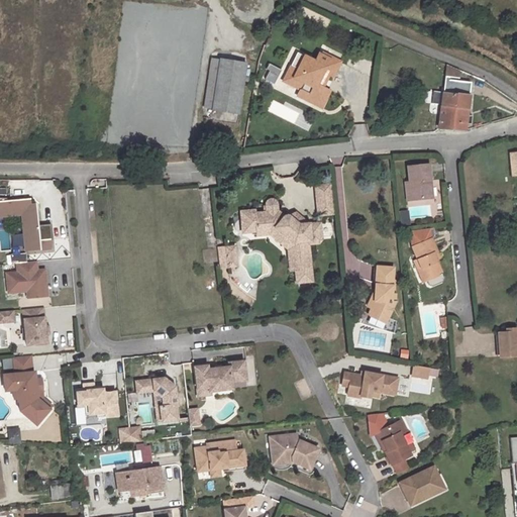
[(333,75),(339,61),(322,53),(317,63),(298,54),(292,66),(298,69),(294,78),(305,82),(302,89),(298,96),(323,108),(331,89),(322,85),(318,83),(324,71),(328,73),(333,75)]
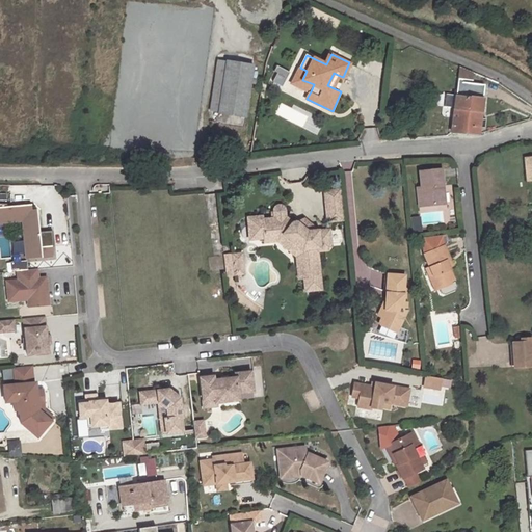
[(253,64),(224,61),(218,114),(246,117),(253,64)]
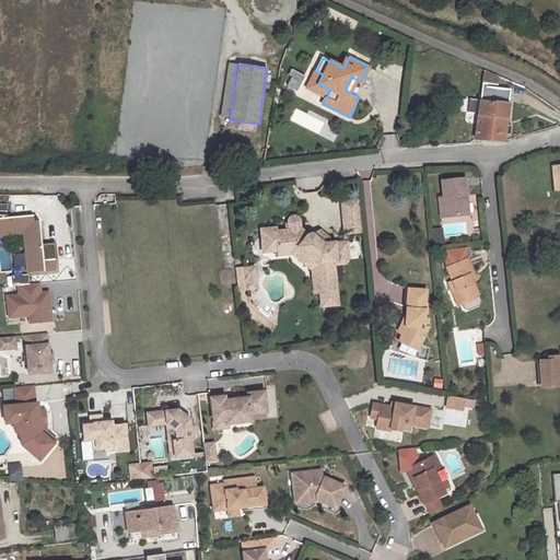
[(307,73),(298,68),(293,79),(303,83),(307,73)]
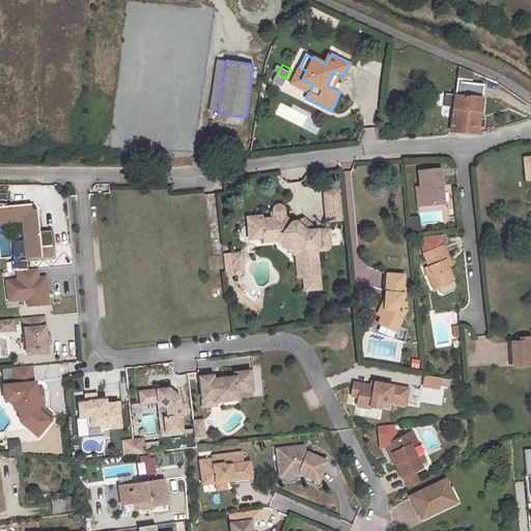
[(306,71),(300,67),(292,84),(299,87),(310,91),(313,84),(302,80),(306,71)]
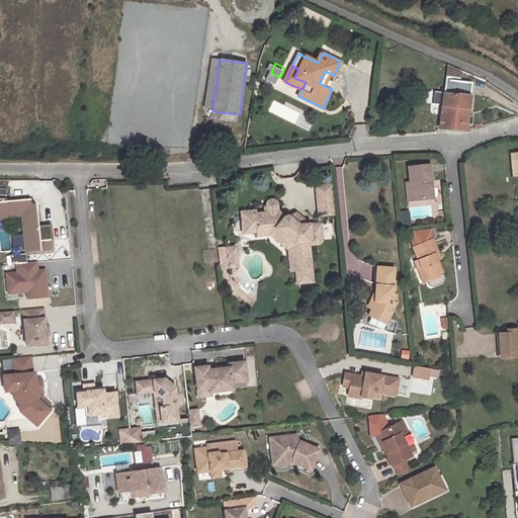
[(458,77),(459,71),(447,66),(445,76),(458,77)]
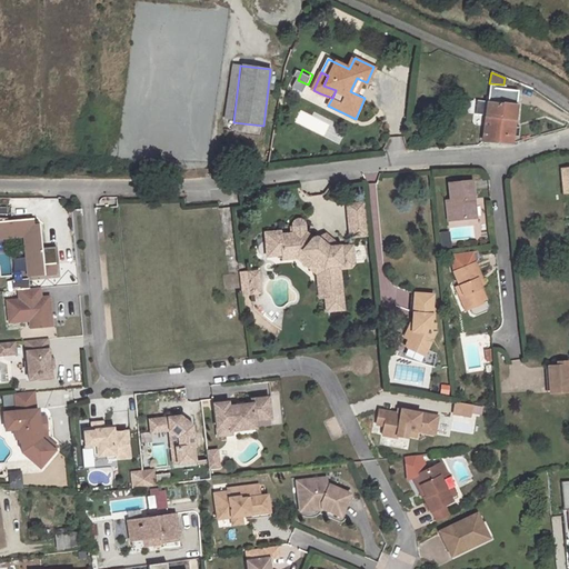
[(355,93),(361,80),(357,78),(350,91),(355,93)]
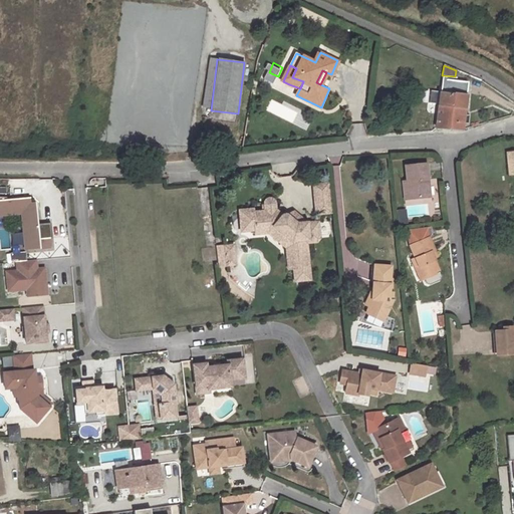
[(440,92),(440,103),(436,126),(461,129),(462,121),(468,122),(468,113),(463,113),(467,82),(442,79),(440,92)]
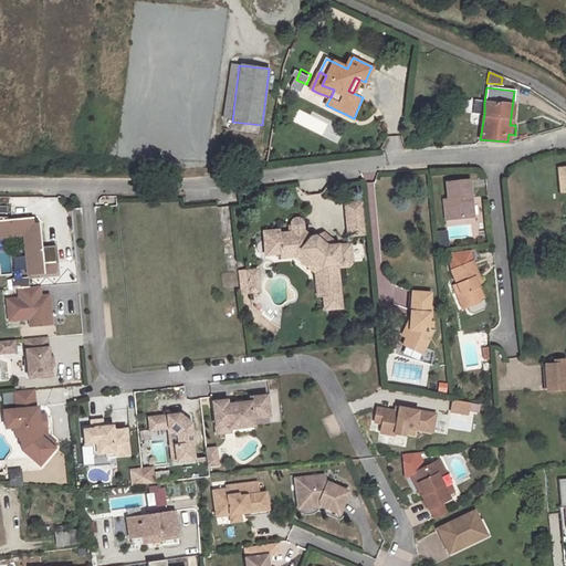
[(472,113),(484,114),(484,102),(473,101),(472,113)]
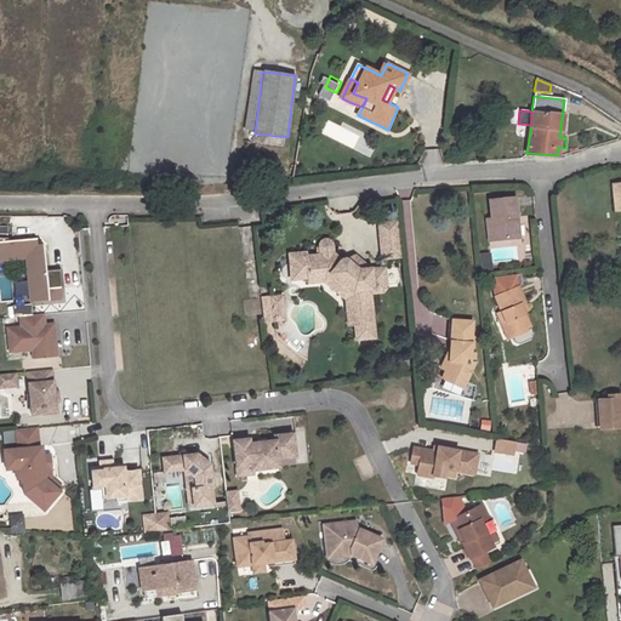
[(512,218),(518,217),(516,199),(490,201),(491,220),(486,220),(489,241),(513,239),(512,218)]
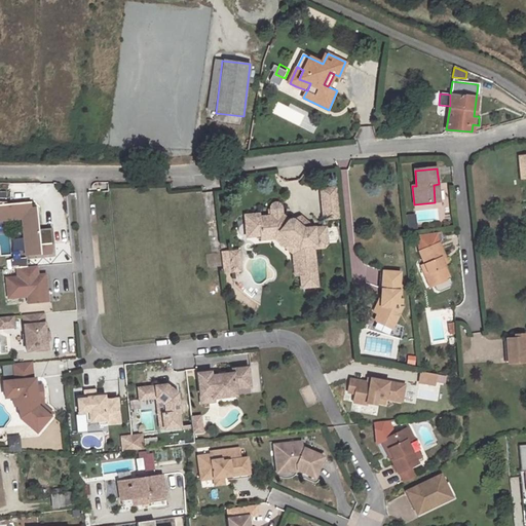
[(329,219),(341,218),(337,187),(321,189),(324,220),(329,219)]
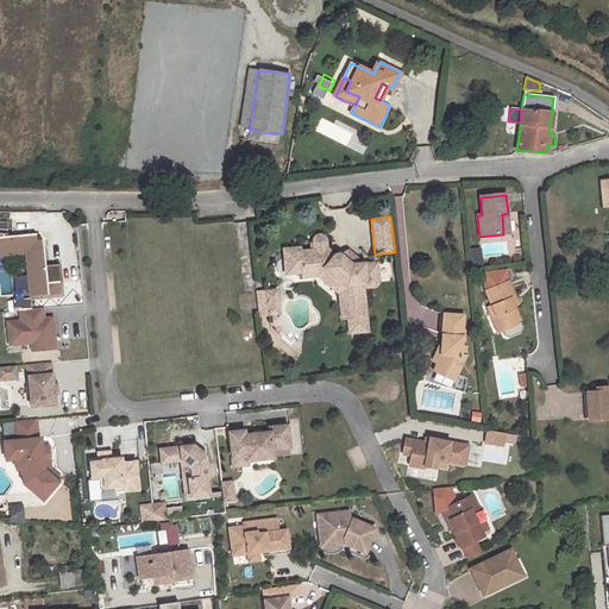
[(0,253),(25,252),(30,295),(60,293),(58,282),(61,281),(60,263),(44,265),(42,239),(36,239),(36,233),(7,236),(7,233),(0,232),(0,253)]
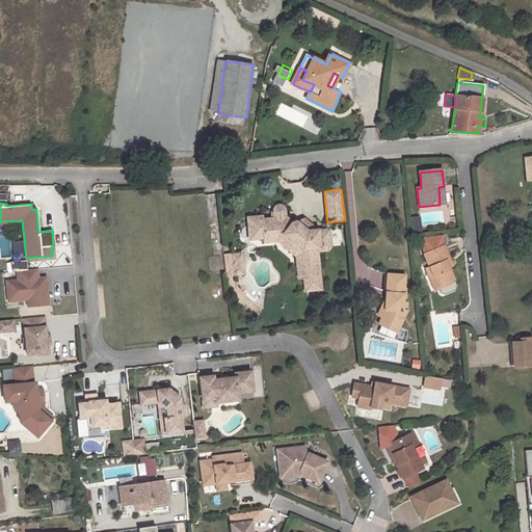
[(304,278),(306,291),(322,289),(318,251),(328,250),(331,246),(329,230),(325,230),(318,231),(312,225),(308,231),(297,222),(296,221),(294,221),(293,222),(286,217),(285,209),(285,208),(284,207),(282,205),(281,205),(278,205),(277,205),(276,206),(275,207),(274,209),(274,211),(274,218),(263,219),(263,216),(248,217),(250,239),(265,238),(265,242),(278,240),(284,234),(302,250),(303,266),(297,266),(299,280),(304,278)]
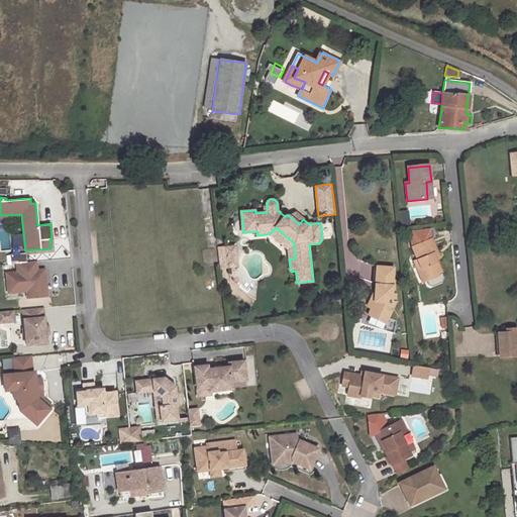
[(433,229),(410,231),(412,247),(417,261),(414,262),(417,270),(421,269),(426,281),(441,274),(435,260),(433,254),(436,252),(431,239),(434,238),(433,229)]
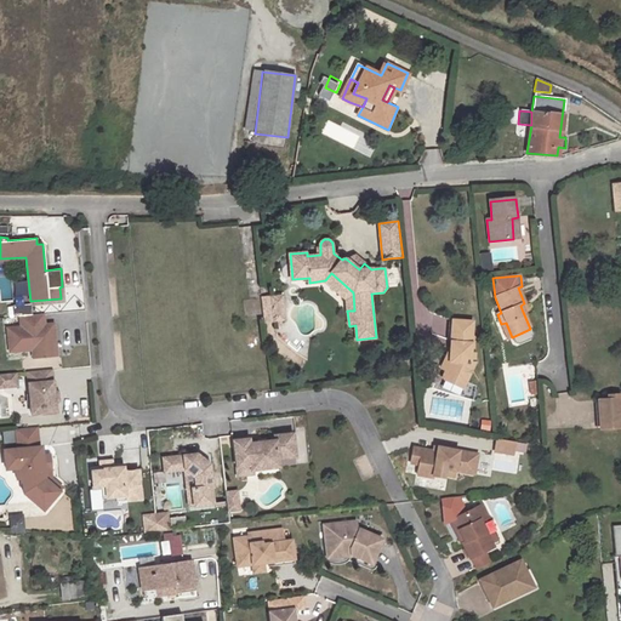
[(12,283),(13,297),(27,296),(27,283),(12,283)]
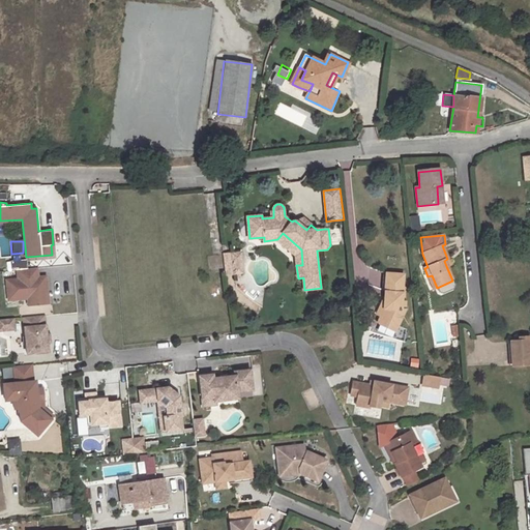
[(232,261),(233,273),(243,272),(241,253),(237,253),(238,259),(236,261),(232,261)]
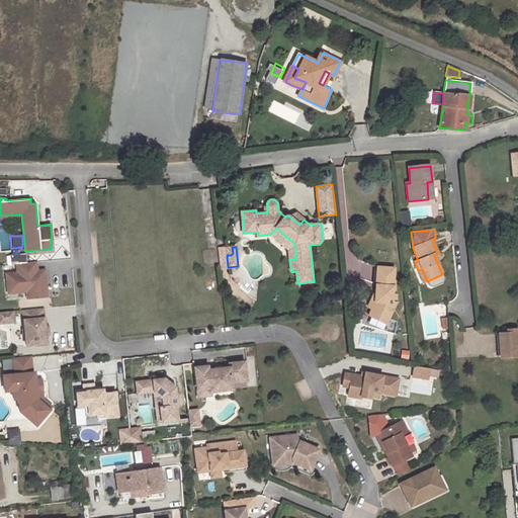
[(16,272),(5,273),(7,292),(26,291),(26,298),(40,296),(39,288),(46,287),(45,274),(36,274),(36,270),(35,261),(15,263),(16,272)]
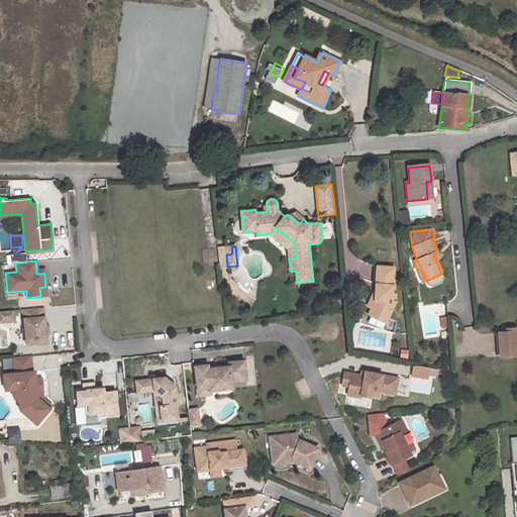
[(378,266),(376,286),(378,286),(378,291),(376,291),(376,293),(374,307),(372,313),(371,315),(371,317),(372,319),(373,321),(377,322),(379,317),(388,319),(394,303),(390,303),(391,294),(394,268),(378,266)]
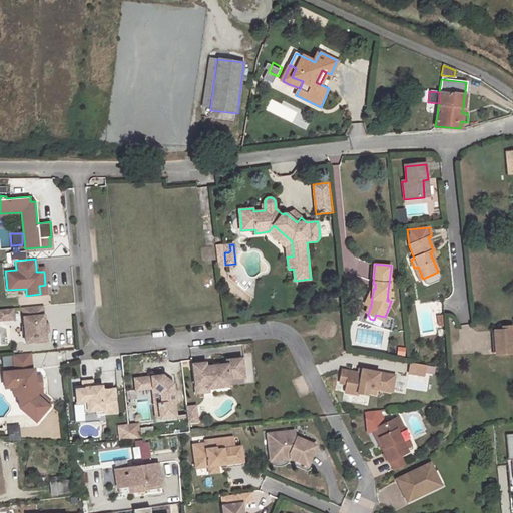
[(47,296),(24,298),(25,305),(48,303),(47,296)]
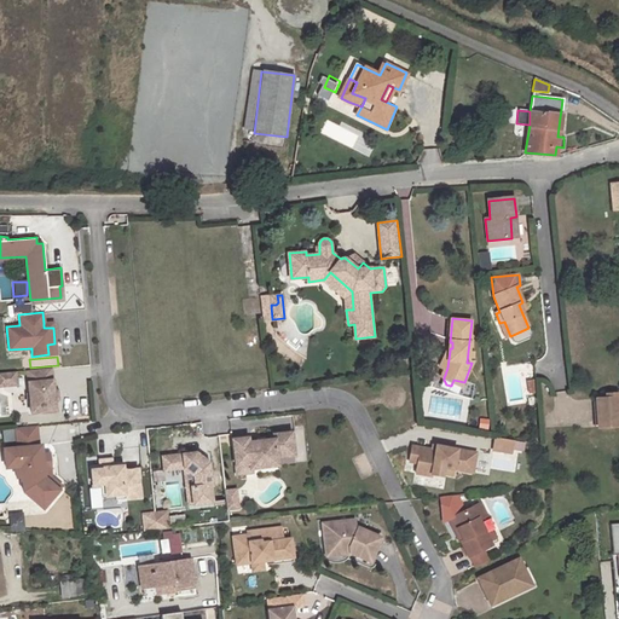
[(53,392),(51,368),(27,370),(30,412),(55,410),(53,399),(53,392)]
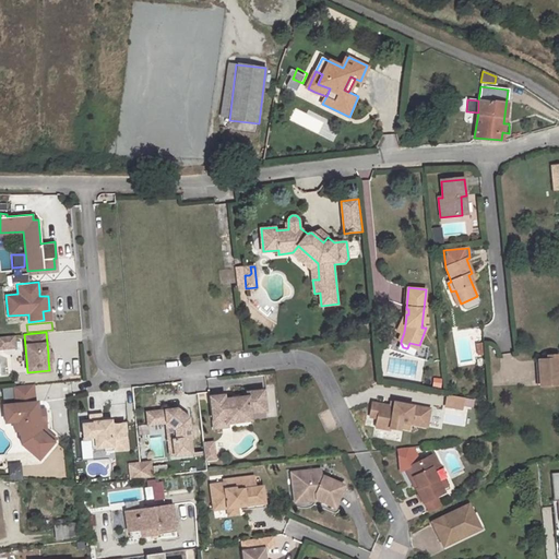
[(14,335),(0,335),(0,347),(15,347),(14,335)]
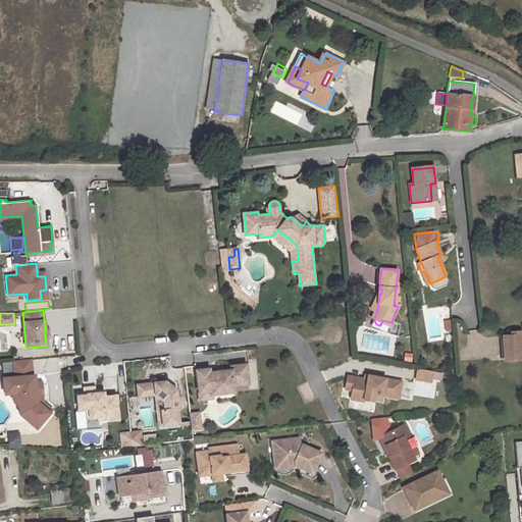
[(516,335),(512,335),(503,335),(505,360),(521,359),(521,350),(521,330),(516,331),(516,335)]
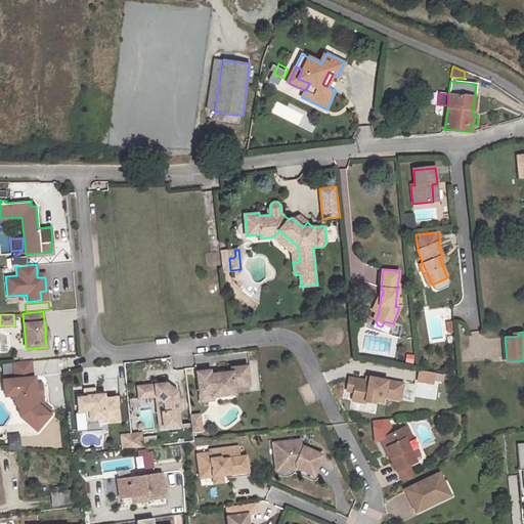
[(36,385),(35,377),(33,378),(31,361),(13,362),(14,380),(3,381),(4,397),(16,395),(17,407),(23,406),(24,415),(39,428),(52,412),(43,404),(42,397),(37,397),(36,385)]
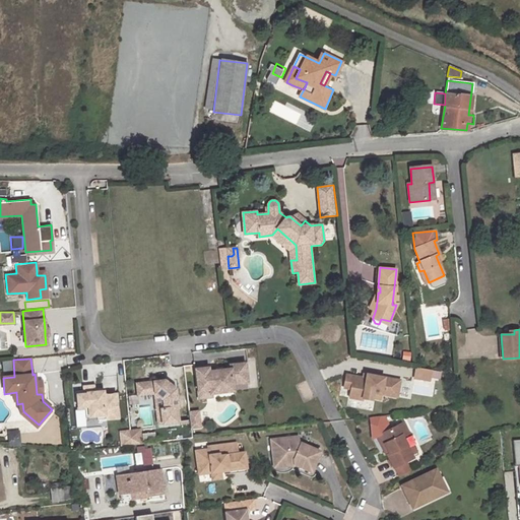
[(234,384),(248,383),(246,364),(231,366),(231,370),(209,372),(208,368),(196,370),(199,391),(210,390),(211,394),(234,391),(234,384)]
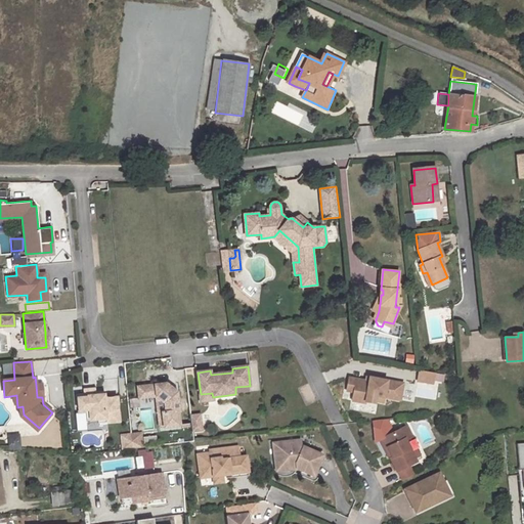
[(435,374),(420,370),(418,381),(433,383),(435,374)]
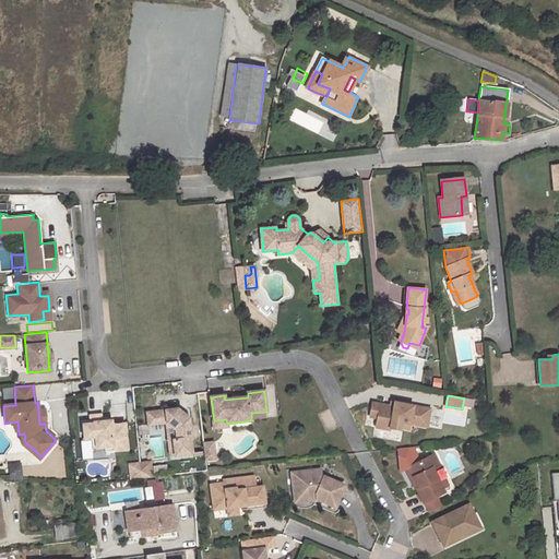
[(390,405),(372,402),(370,413),(377,415),(377,417),(376,423),(390,425),(390,428),(400,429),(400,427),(409,428),(411,423),(418,425),(421,406),(394,402),(393,405),(390,405)]
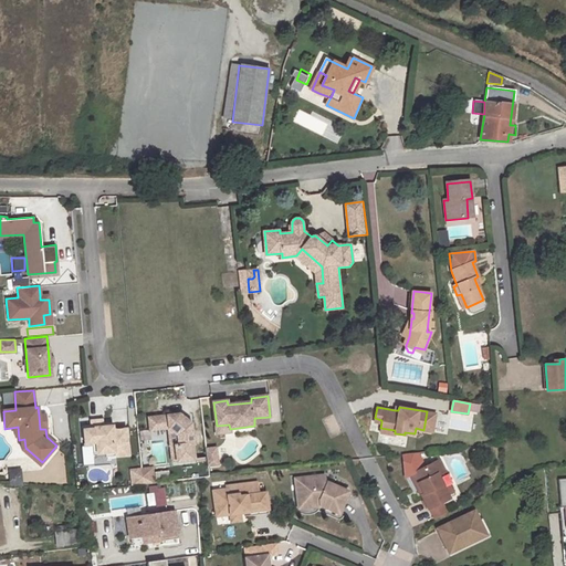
[(427,411),(423,430),(432,431),(436,413),(427,411)]
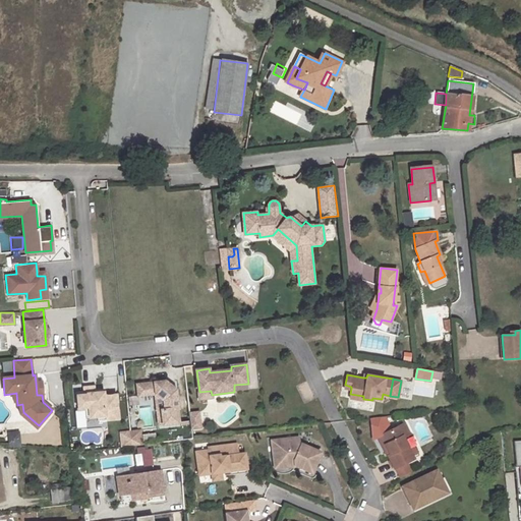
[(166,382),(137,385),(139,396),(156,394),(164,401),(165,409),(162,410),(164,424),(178,422),(177,408),(179,408),(178,398),(176,398),(174,388),(166,382)]
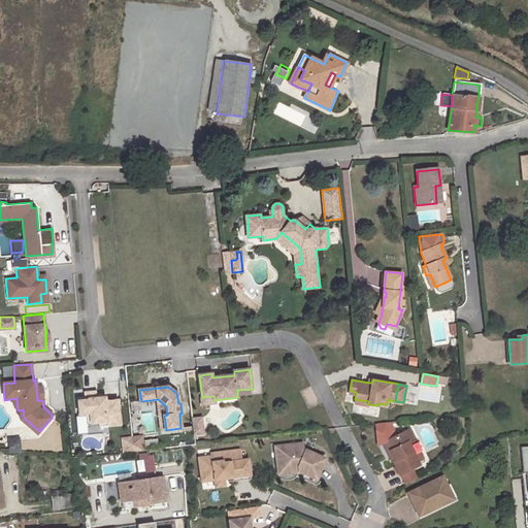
[(98,427),(120,425),(118,401),(105,402),(104,395),(94,396),(85,397),(85,398),(77,399),(79,417),(86,417),(87,425),(98,424),(98,427)]
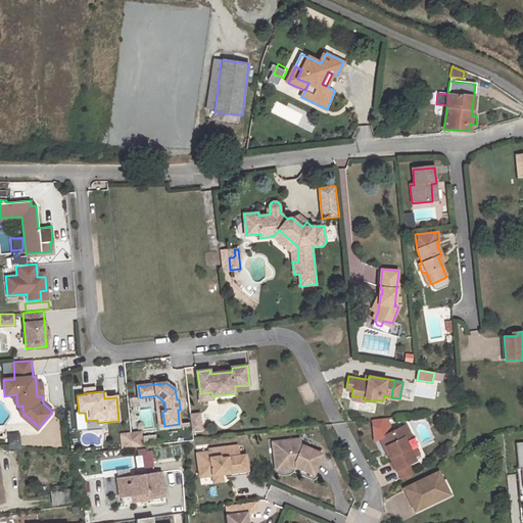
[(200,400),(212,399),(212,396),(211,392),(200,393),(200,400)]
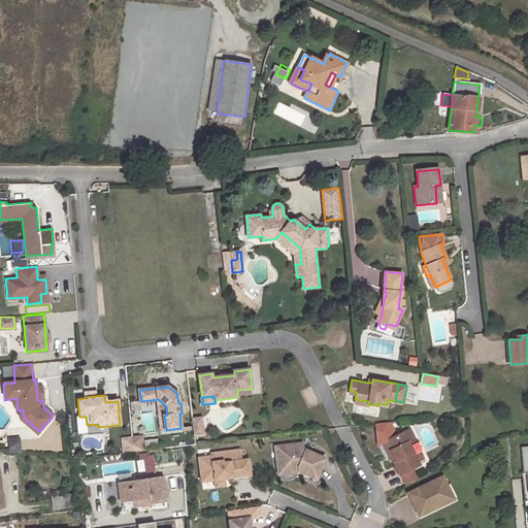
[(377,417),(380,408),(361,405),(359,414),(377,417)]
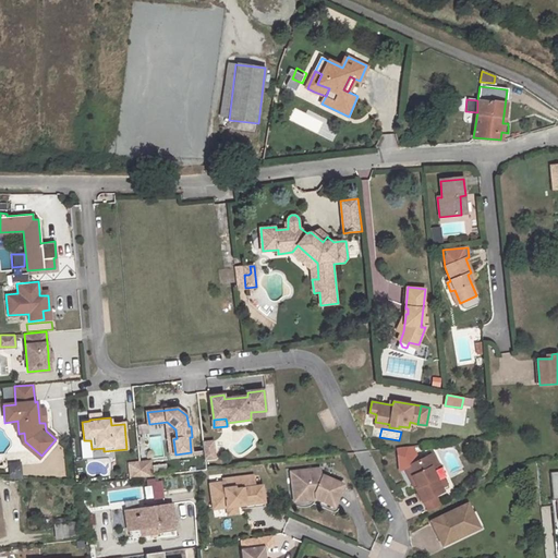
[(214,440),(204,441),(206,459),(216,458),(214,440)]
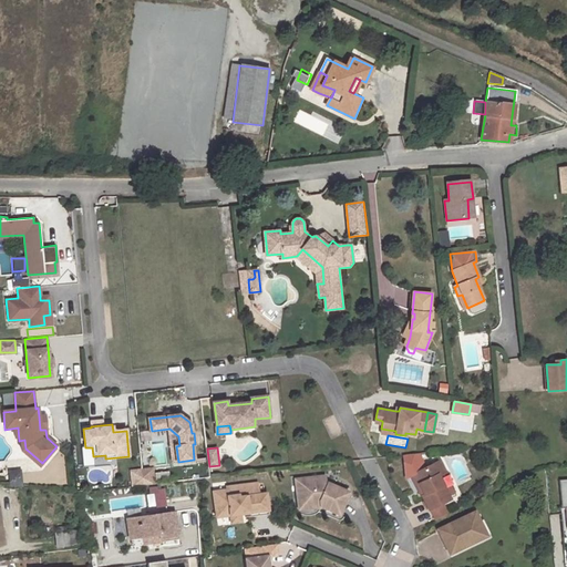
[(440,461),(433,464),(440,477),(447,474),(440,461)]
